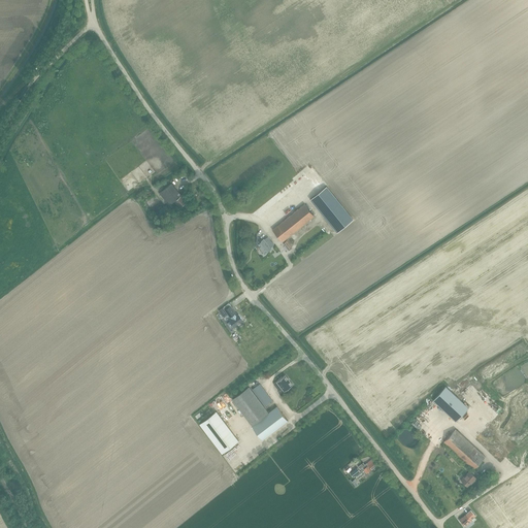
[(182,196),(171,184),(159,194),(169,206),(174,202),(179,208),(187,202),(182,196)]
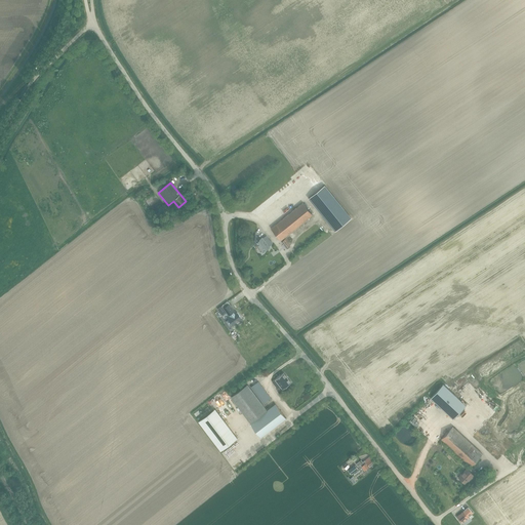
[(325,186),(309,199),(334,231),(351,218),(325,186)]
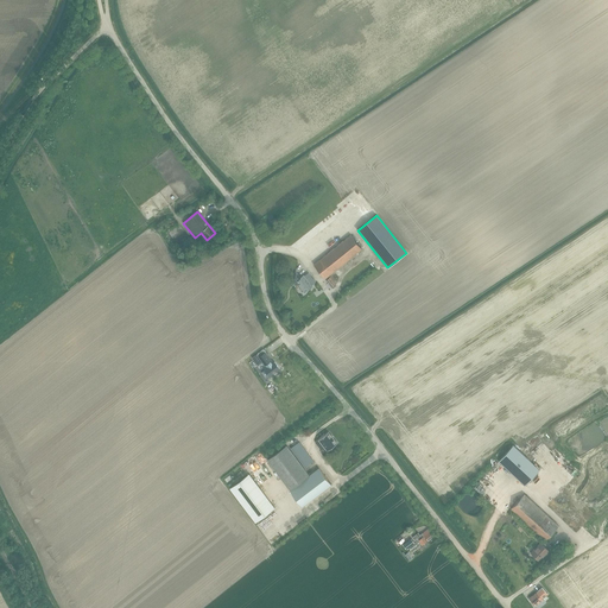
[(334,221),(328,229),(330,232),(337,223),(334,221)]
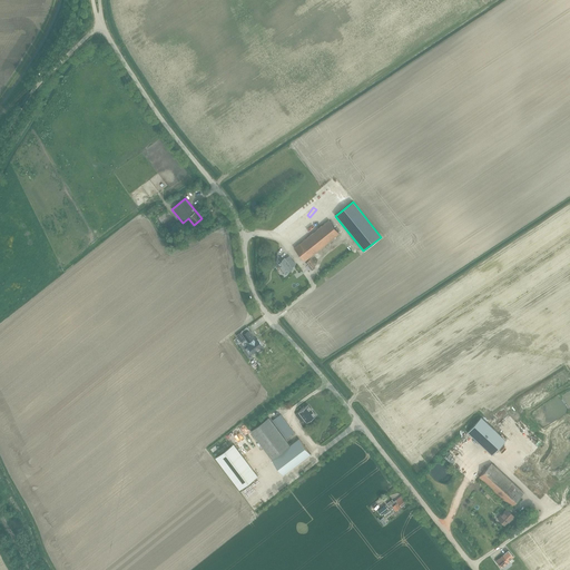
[(305,262),(338,234),(328,220),(295,248),(305,262)]
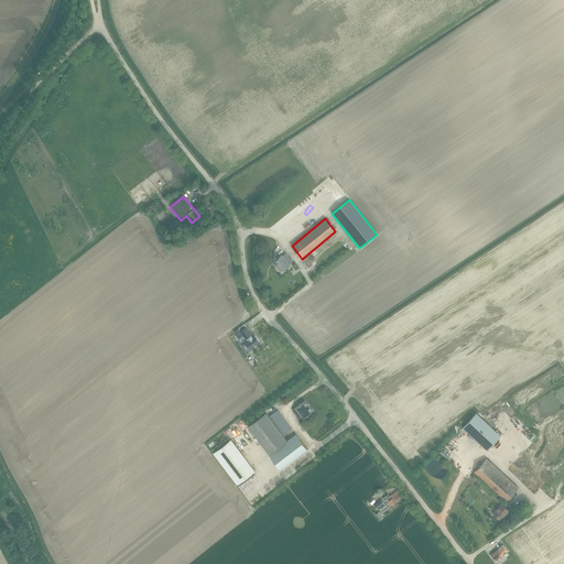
[(269,258),(273,263),(275,262),(282,271),(290,266),(289,264),(291,262),(285,256),(283,257),(282,256),(279,259),(274,253),(269,258)]
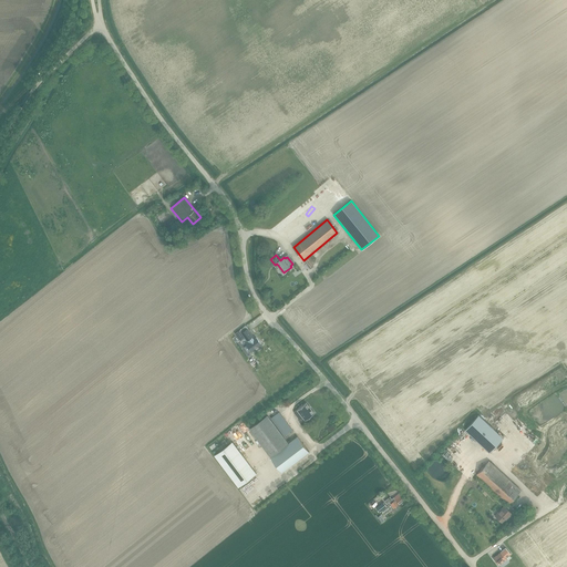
[(310,268),(317,263),(311,255),(303,261),(310,268)]
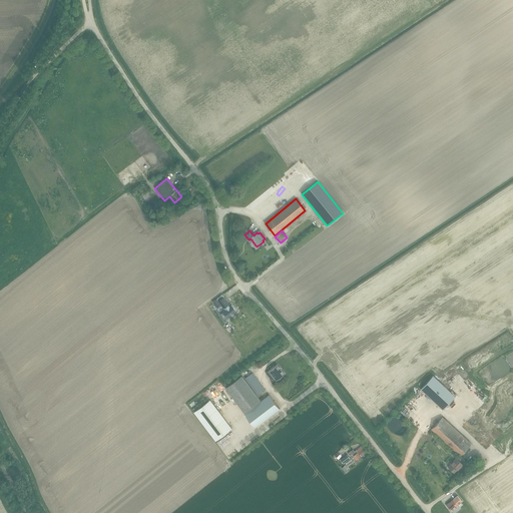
[(227,306),(227,305),(228,304),(223,297),(218,301),(223,309),(225,307),(226,309),(222,312),(227,318),(230,315),(231,317),(234,315),(233,313),(235,311),(231,306),(228,308),(227,306)]
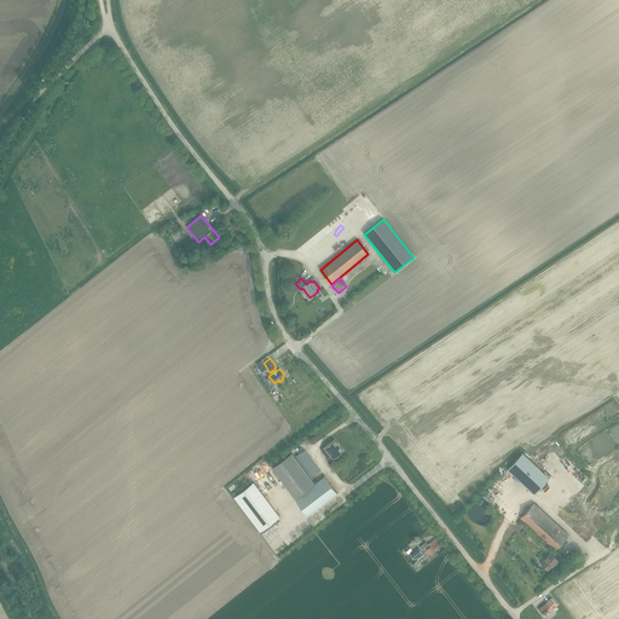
[(334,460),(343,452),(334,440),(324,447),(327,450),(324,452),(325,455),(327,455),(328,456),(330,455),(334,460)]
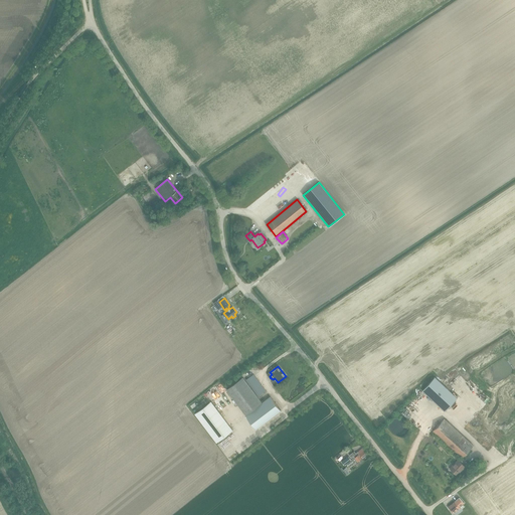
[(246,379),(248,383),(259,396),(266,390),(253,374),(246,379)]
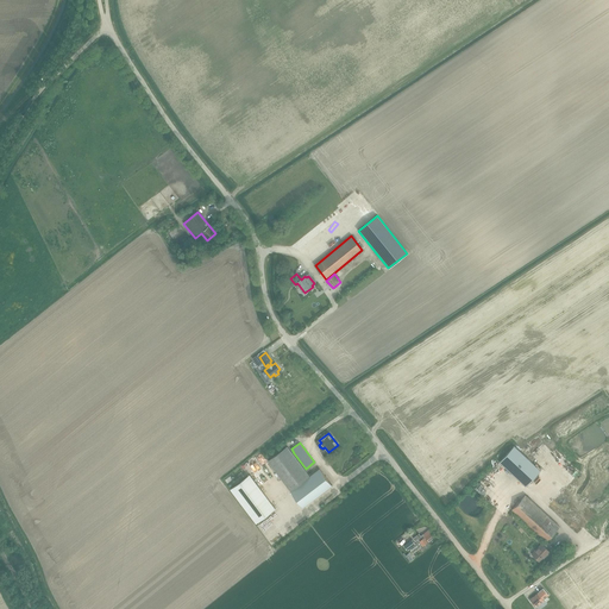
[(319,469),(309,476),(287,446),(268,460),(290,490),(302,507),(332,485),(319,469)]
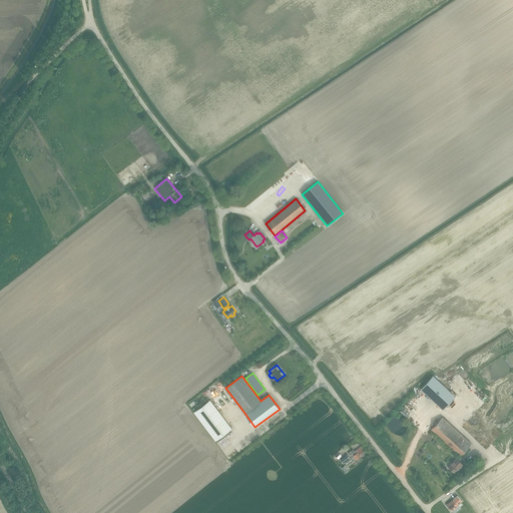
[(421,389),(443,410),(455,396),(433,376),(421,389)]
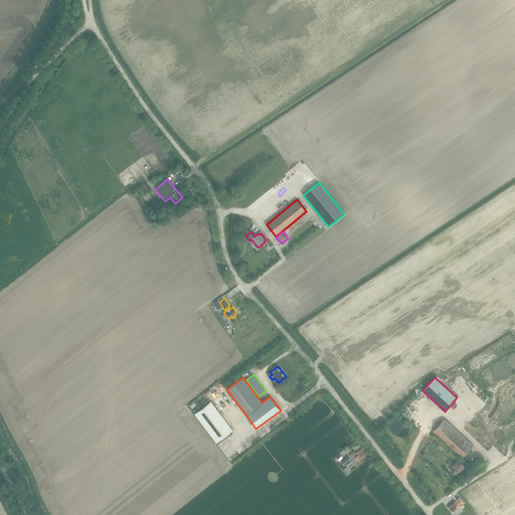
[(514,419),(514,411),(501,399),(482,419),(466,404),(453,419),(487,451),(514,419)]
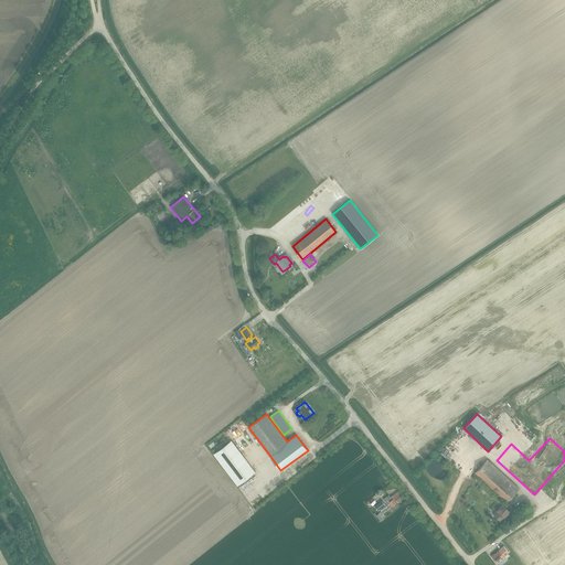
[(255,471),(232,440),(214,454),(237,486),(255,471)]
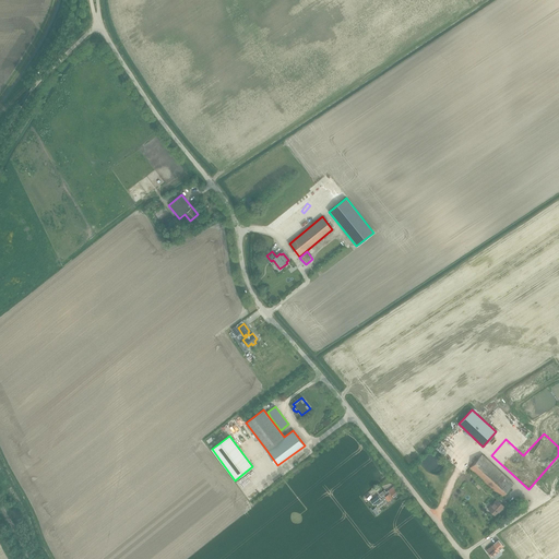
[(470,467),(501,497),(514,484),(483,454),(470,467)]
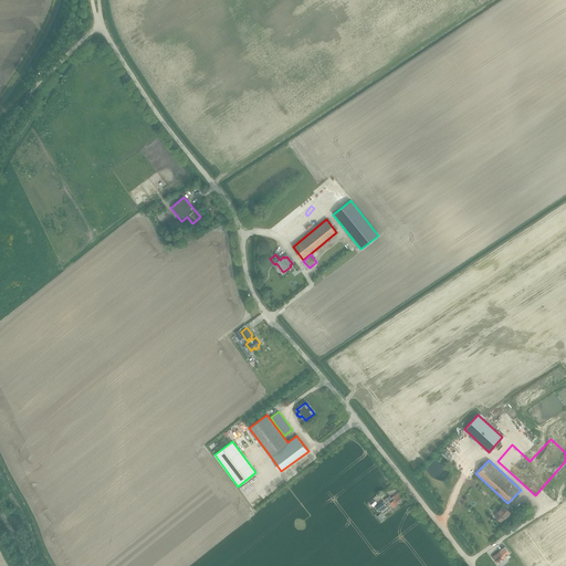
[(390,504),(394,507),(405,499),(400,492),(391,499),(389,496),(384,501),(386,503),(388,505),(390,504)]
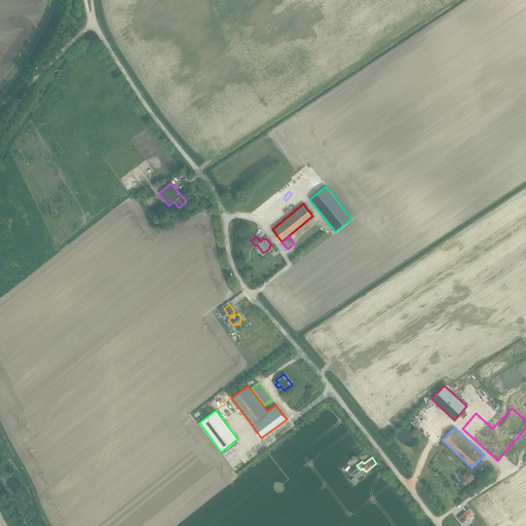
[(359,471),(355,466),(348,472),(351,476),(359,471)]
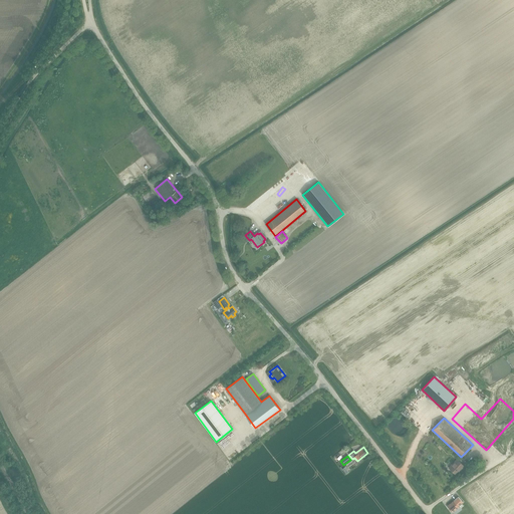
[(449,468),(455,473),(460,469),(461,470),(464,466),(457,459),(449,468)]
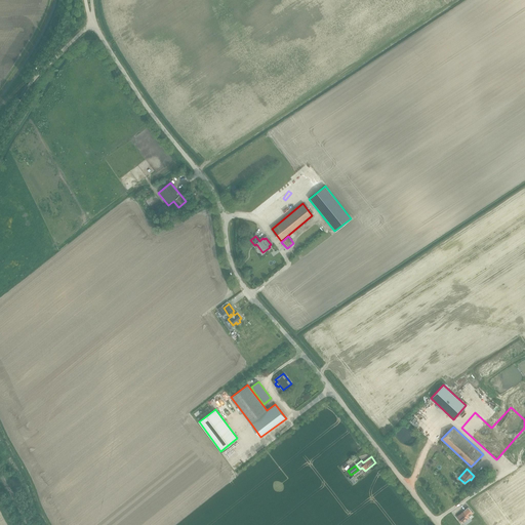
[(468,508),(457,517),(462,523),(469,518),(468,517),(472,514),(473,513),(468,508)]
